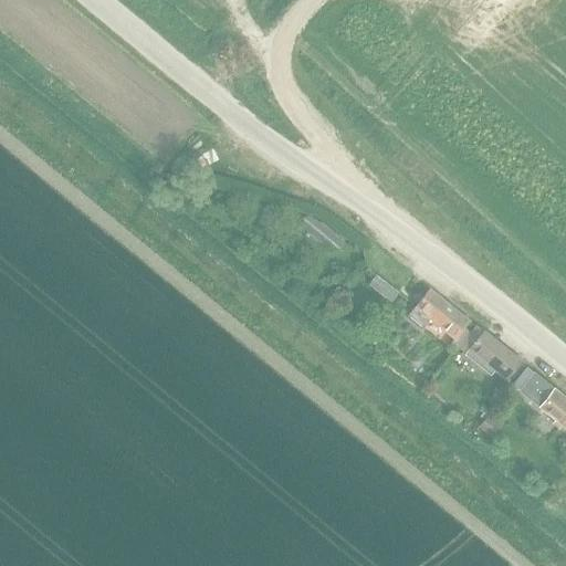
[(273,206),(255,201),(252,211),(271,217),(273,206)]
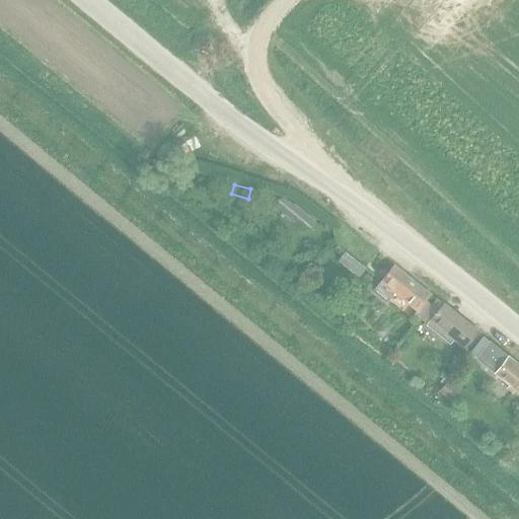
[(273,205),(305,232),(314,221),(308,216),(308,215),(295,204),(294,205),(282,195),(273,205)]
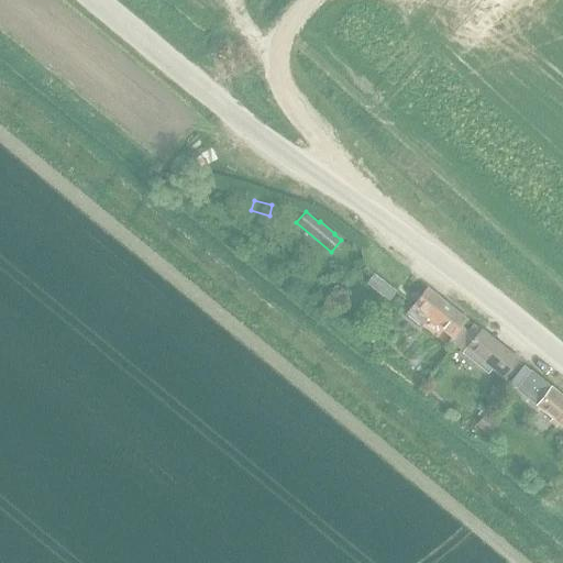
[(365,283),(388,300),(396,291),(373,273),(365,283)]
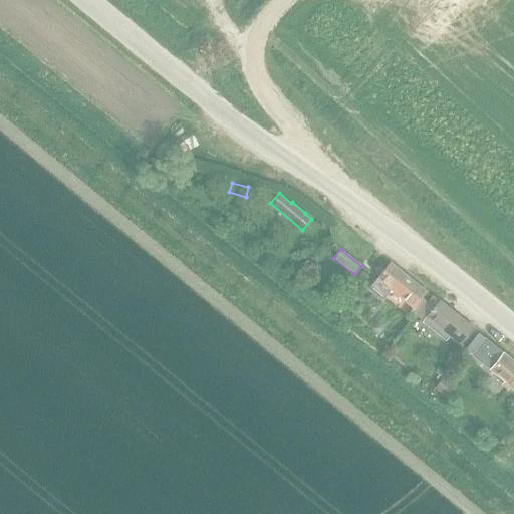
[(426,301),(421,297),(426,292),(391,263),(371,287),(383,297),(392,288),(414,306),(410,311),(415,315),(426,301)]
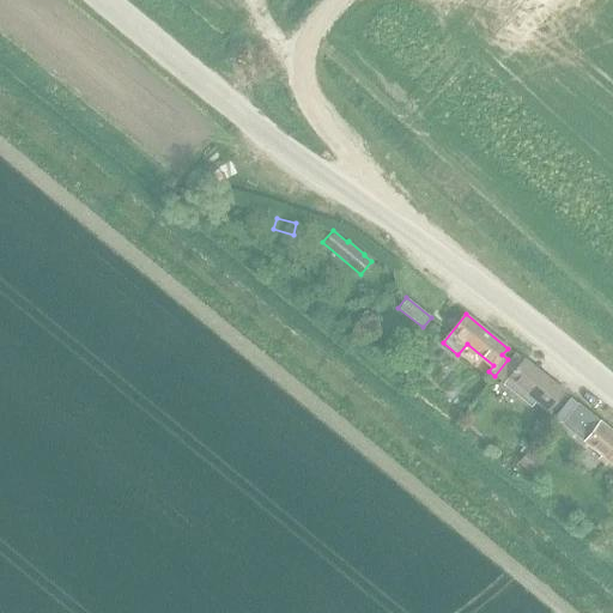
[(565,390),(526,358),(517,351),(497,375),(504,381),(533,404),(538,398),(551,408),(565,390)]
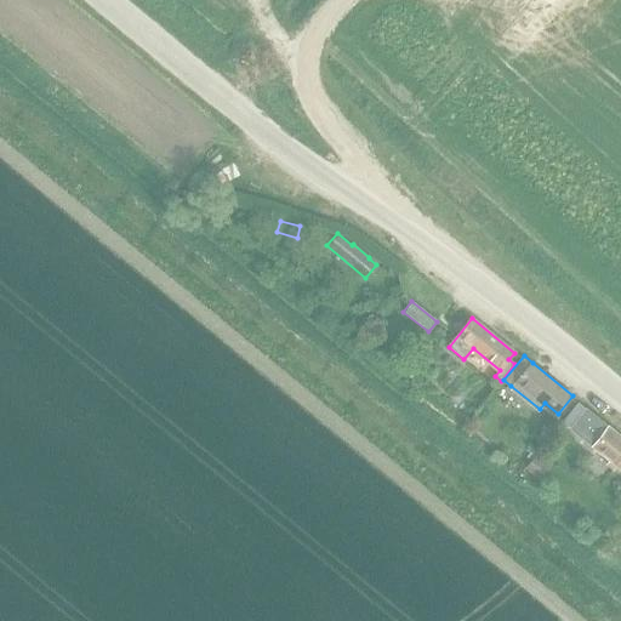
[(574,426),(620,466),(620,434),(590,408),(574,426)]
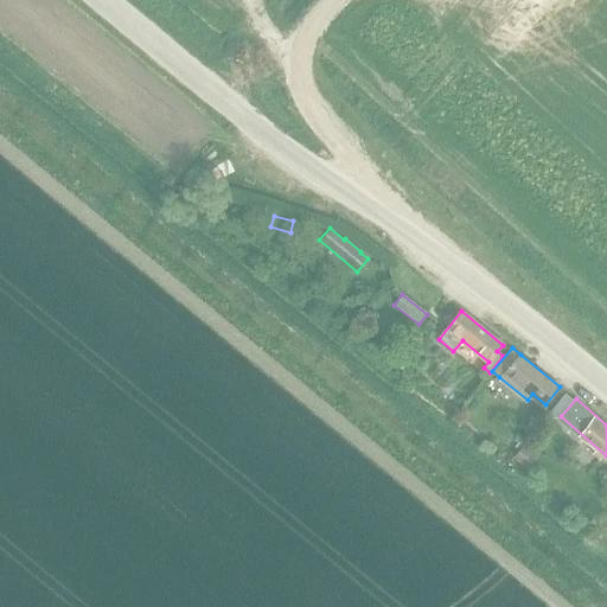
[(524,443),(510,459),(517,465),(531,449),(524,443)]
